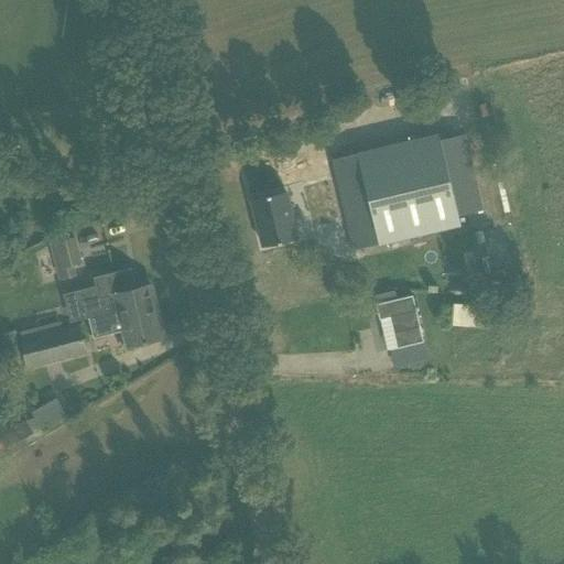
[(332,160),(354,251),(461,226),(440,140),(438,134),(332,160)]
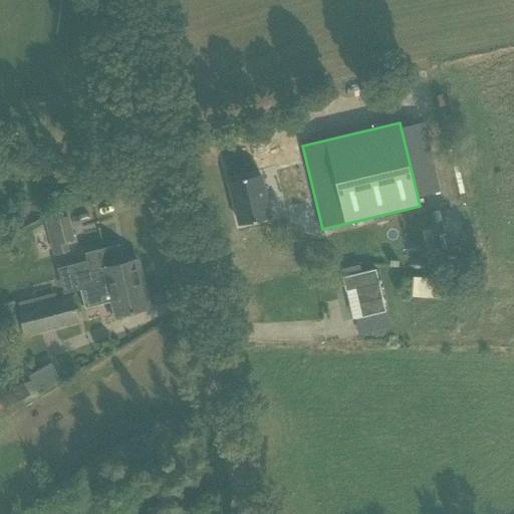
[(260,175),(229,182),(239,225),(270,218),(260,175)]
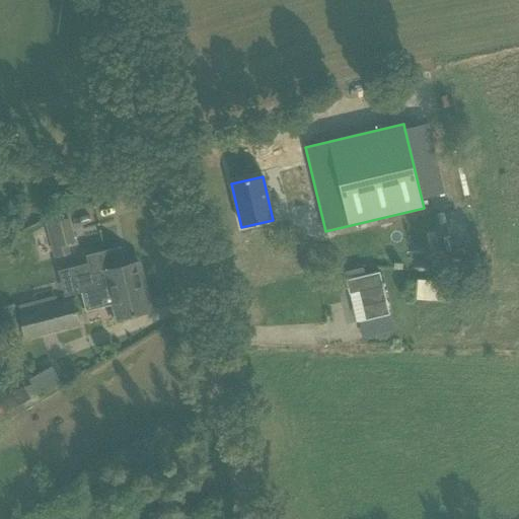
[(50,223),(58,257),(69,254),(67,244),(74,242),(69,219),(50,223)]
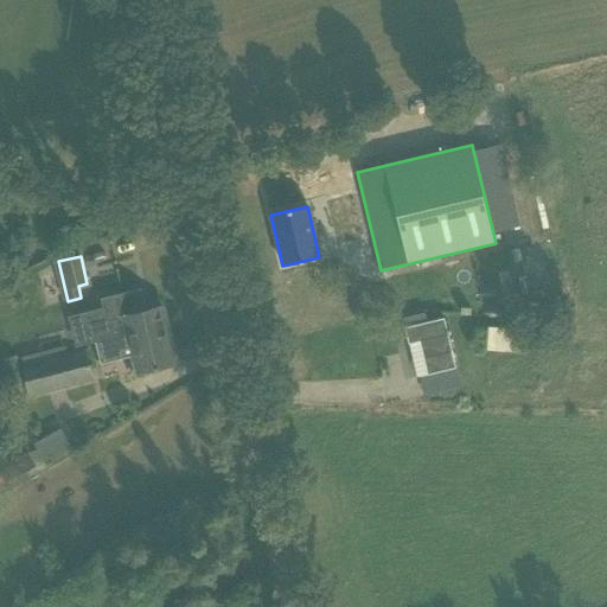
[(148,330),(153,345),(168,340),(161,308),(146,312),(140,289),(100,299),(103,314),(85,318),(93,344),(94,343),(94,344),(110,339),(128,334),(148,330)]
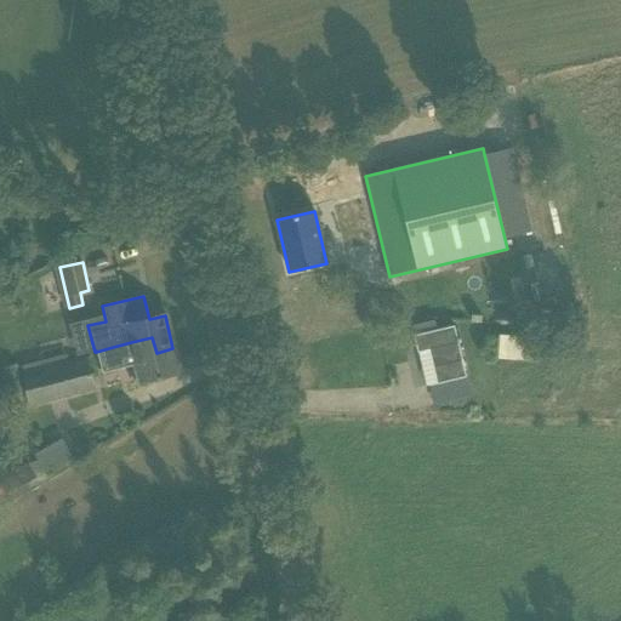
[(529,300),(513,302),(517,320),(534,318),(529,300)]
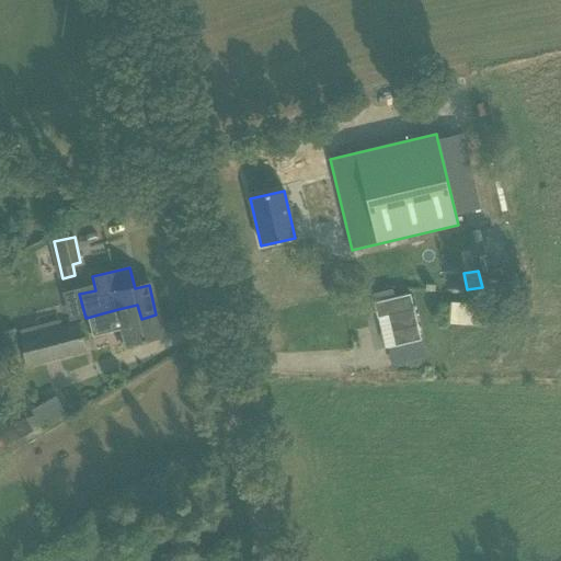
[(411,294),(374,302),(377,319),(388,316),(396,347),(422,341),(411,294)]
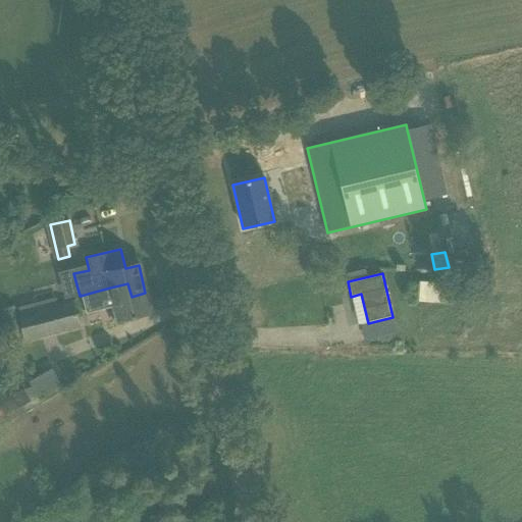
[(113,307),(117,321),(150,313),(145,293),(132,297),(127,283),(110,288),(95,292),(81,296),(86,314),(113,307)]
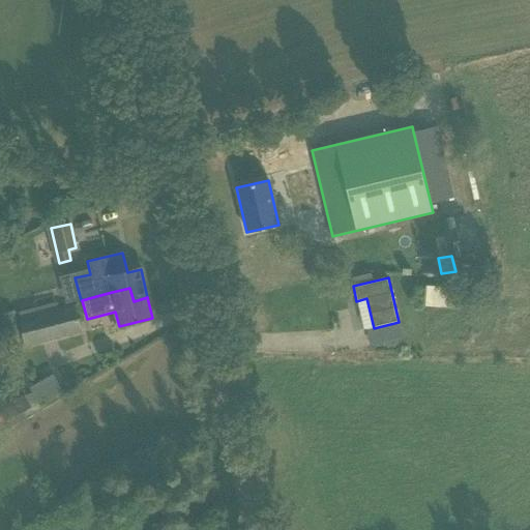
[(21,323),(19,323),(20,327),(21,333),(24,344),(25,347),(82,331),(75,304),(58,308),(57,308),(36,314),(37,318),(21,323)]
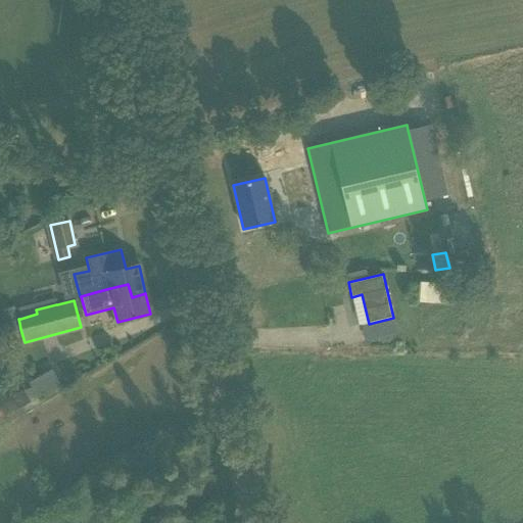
[(13,307),(0,311),(0,324),(16,320),(13,307)]
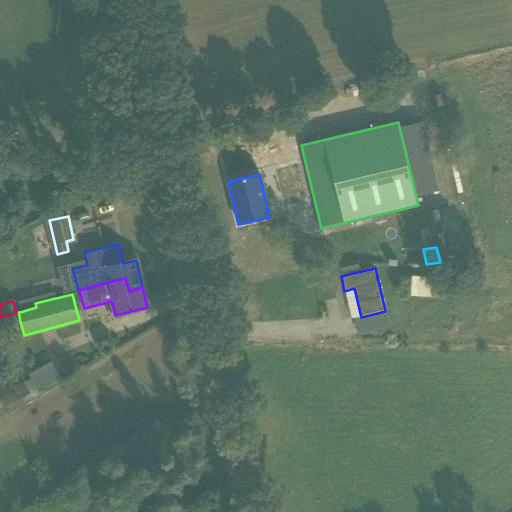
[(28,375),(36,389),(59,376),(51,362),(28,375)]
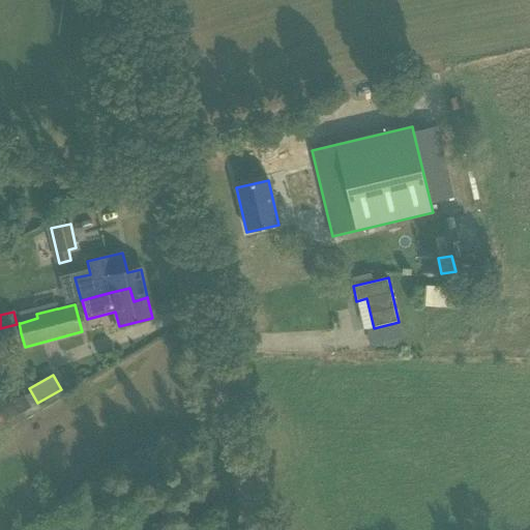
[(0,407),(0,415),(6,427),(33,412),(23,394),(0,407)]
